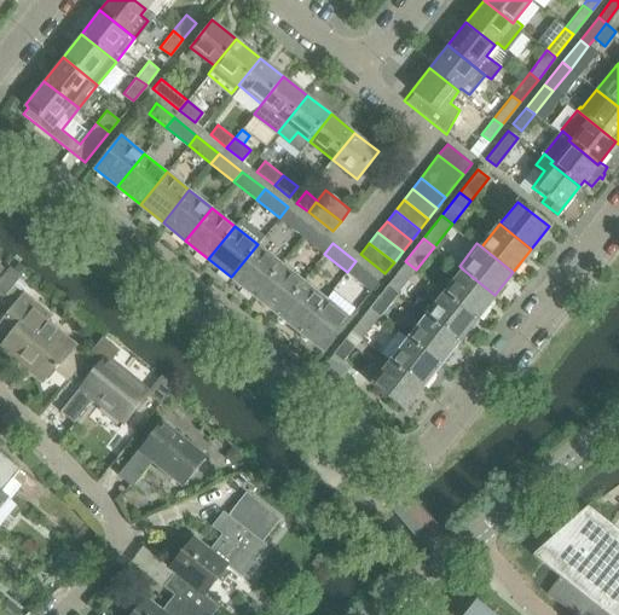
[(231,277),(253,295),(279,262),(258,244),(231,277)]
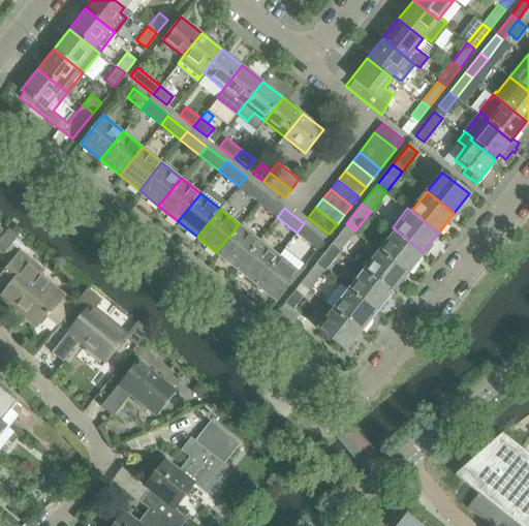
[(324,240),(304,223),(297,233),(317,248),(324,240)]
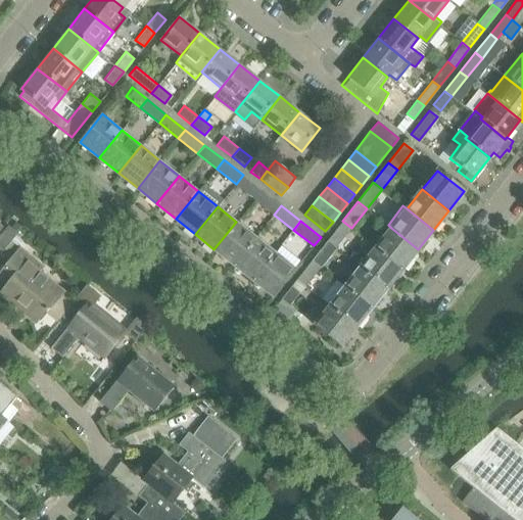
[(342,221),(327,240),(336,247),(351,228),(342,221)]
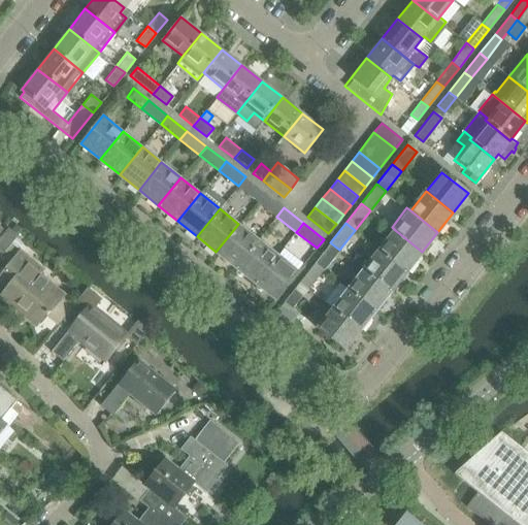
[(216,252),(235,267),(258,239),(238,224),(216,252)]
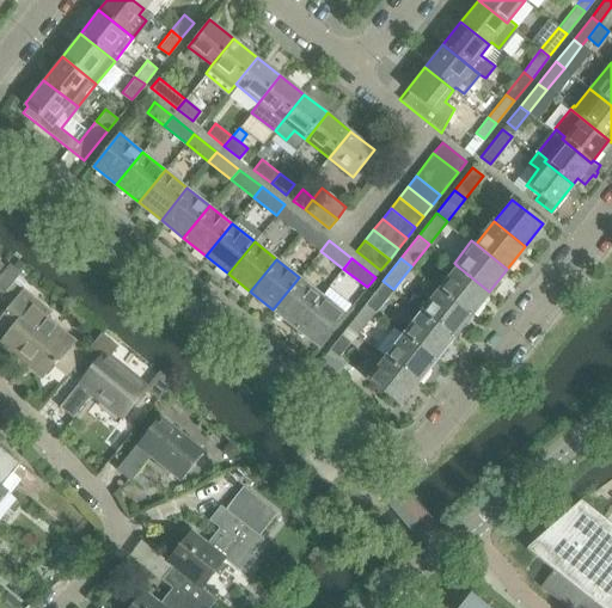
[(18,272),(20,271),(10,262),(0,272),(0,288),(4,292),(13,280),(18,272)]
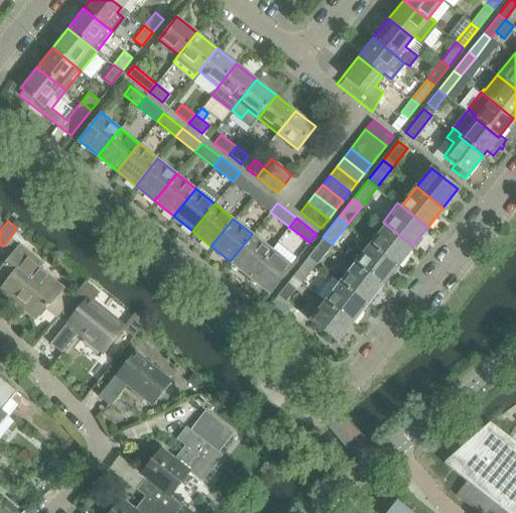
[(386,225),(371,244),(397,265),(412,246),(386,225)]
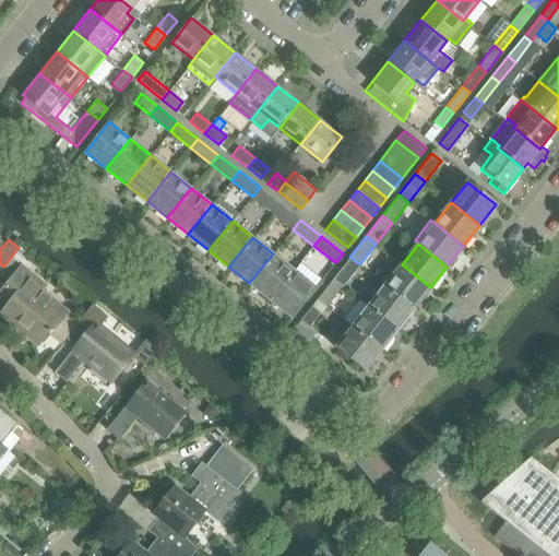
[(16,249),(12,256),(19,261),(24,256),(16,249)]
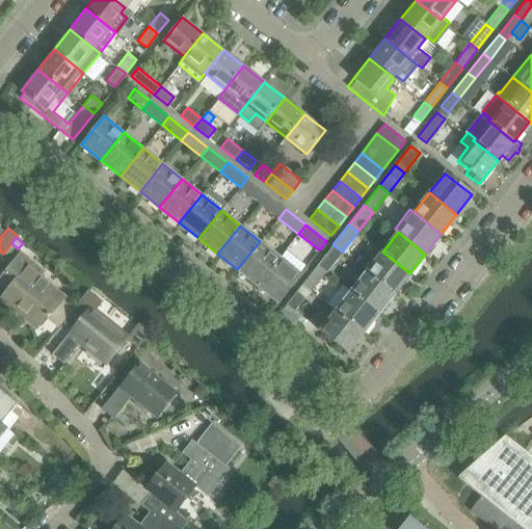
[(237,269),(257,285),(280,257),(260,241),(237,269)]
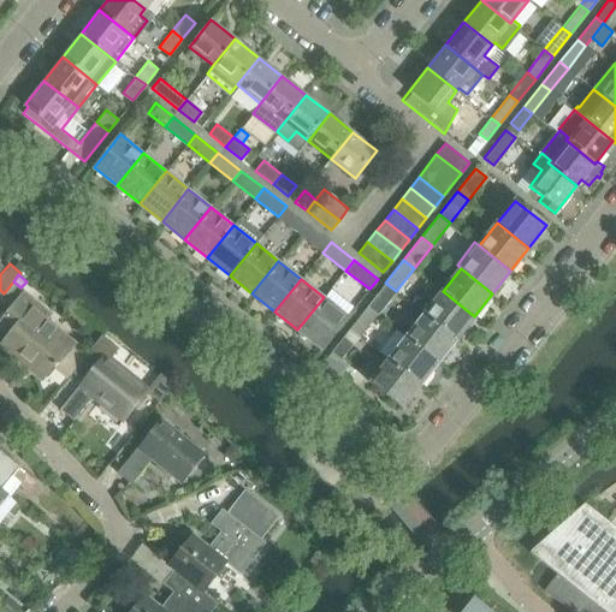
[(385,283),(367,306),(378,314),(396,291),(385,283)]
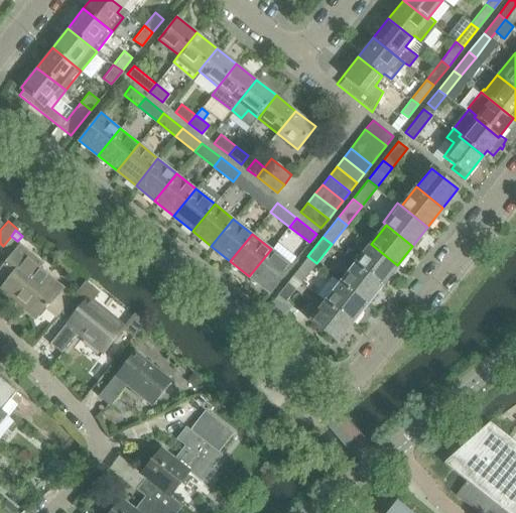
[(271,249),(249,276),(269,292),(298,256),(278,240),(271,249)]
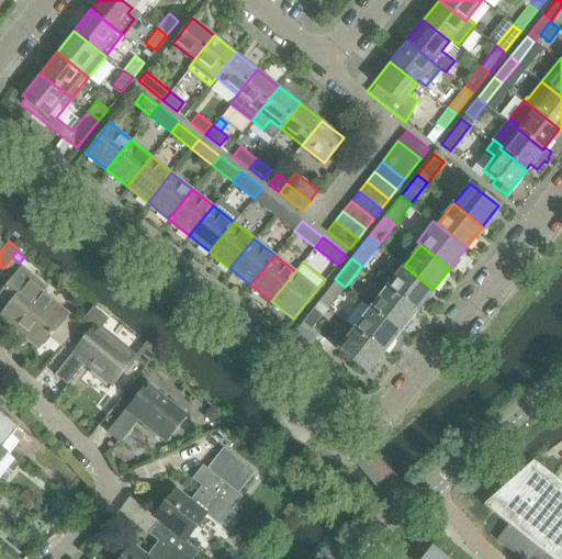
[(404,266),(388,286),(416,309),(433,289),(404,266)]
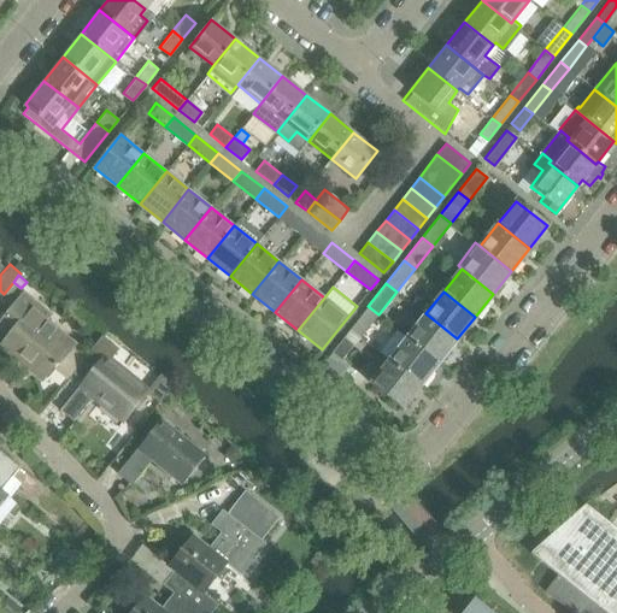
[(22,293),(0,320),(0,323),(10,332),(3,341),(27,361),(24,365),(41,378),(52,365),(54,366),(66,377),(86,354),(72,345),(74,343),(45,320),(48,314),(22,293)]
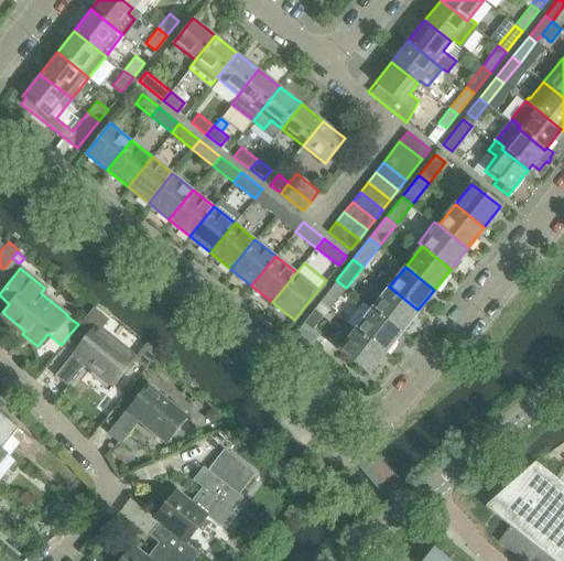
[(336,280),(320,300),(329,308),(346,288),(336,280)]
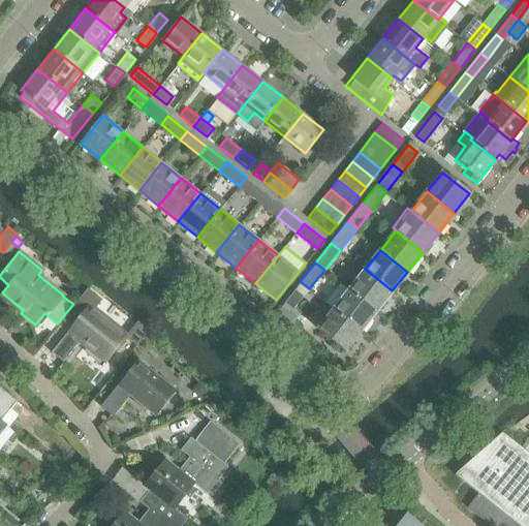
[(365,269),(348,288),(377,310),(392,290),(365,269)]
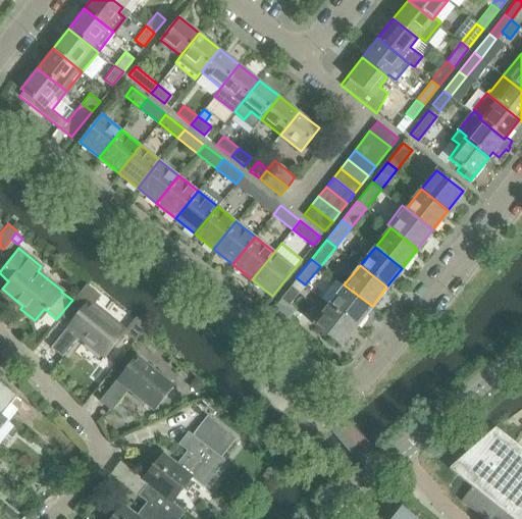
[(290,304),(305,284),(296,277),(280,297),(290,304)]
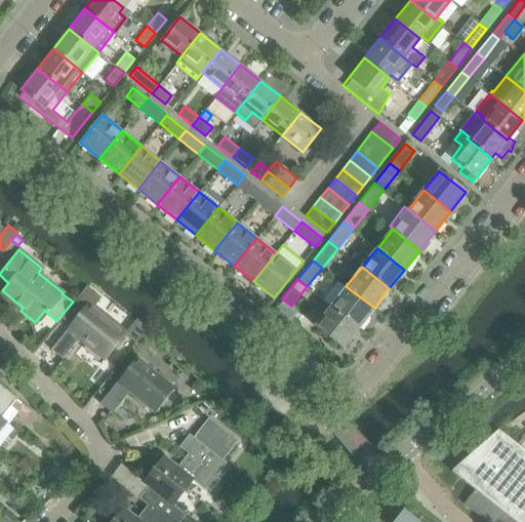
[(346,286),(330,306),(359,327),(374,308),(346,286)]
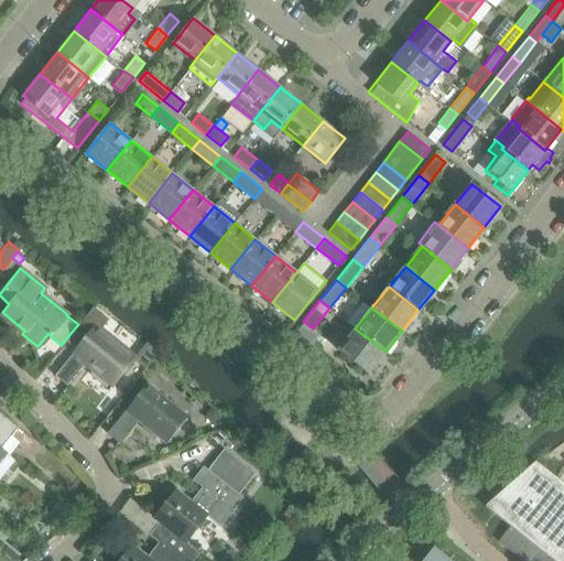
[(94,325),(54,375),(66,385),(85,363),(112,385),(134,357),(94,325)]
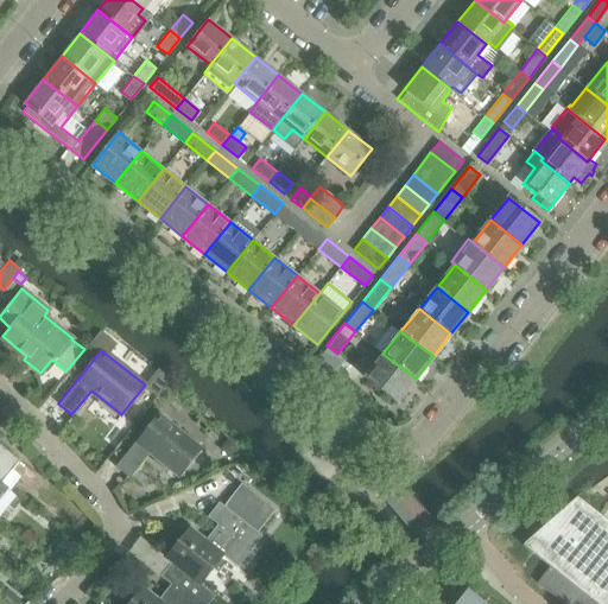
[(397,402),(416,379),(382,354),(365,376),(397,402)]
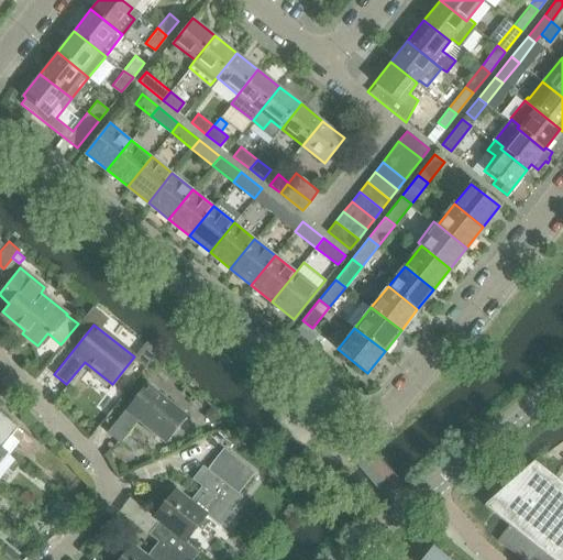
[(138,353),(134,357),(145,366),(157,350),(146,341),(136,353),(138,353)]
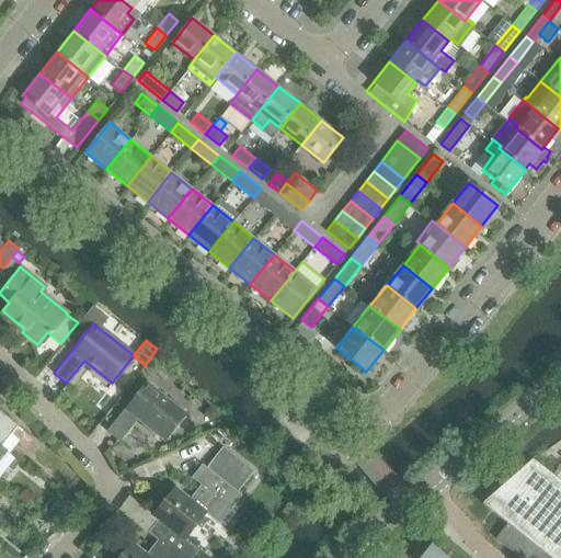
[(164,440),(186,413),(146,380),(106,430),(118,440),(137,418),(164,440)]
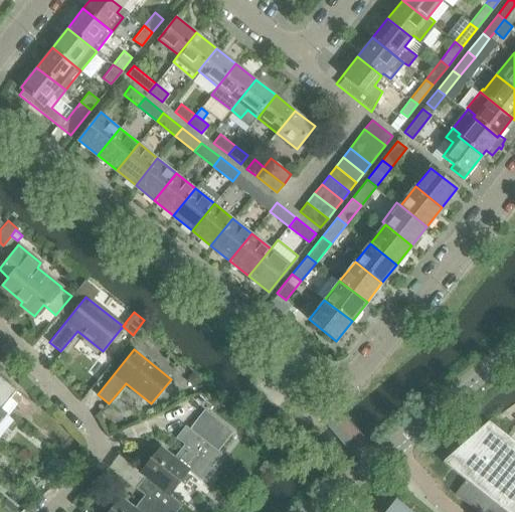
[(194,368),(189,375),(190,382),(197,387),(204,377),(205,376),(198,371),(194,368)]
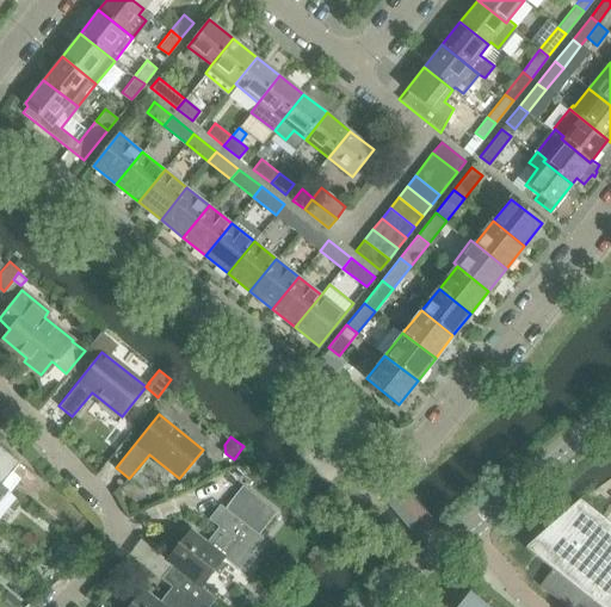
[(0,484),(7,490),(16,479),(10,474),(18,464),(0,450),(0,484)]
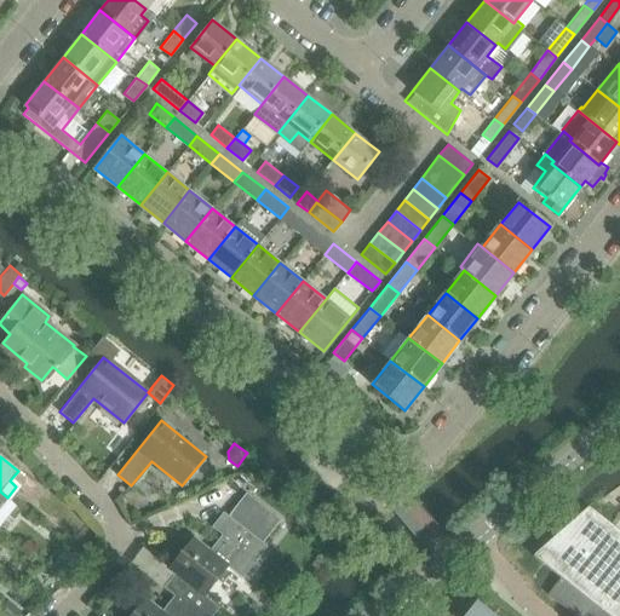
[(619,615),(619,530),(589,506),(533,554),(561,576),(547,592),(577,615),(619,615)]
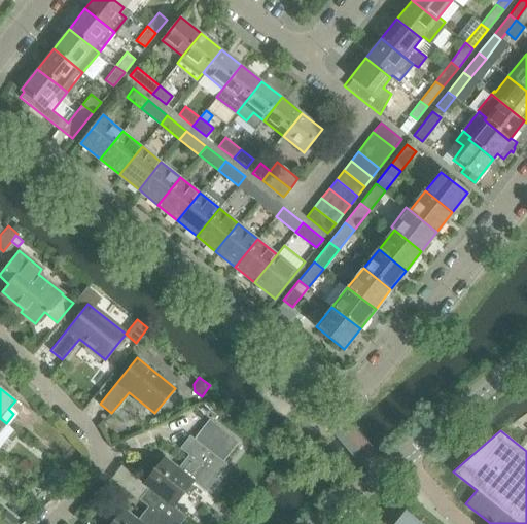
[(226,463),(215,454),(222,446),(209,434),(202,444),(189,434),(180,447),(188,453),(178,466),(166,456),(144,483),(149,487),(170,503),(190,478),(206,489),(226,463)]
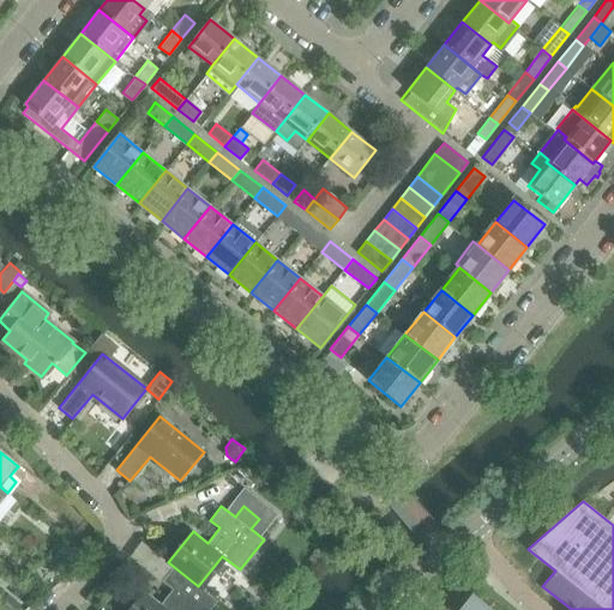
[(295,573),(304,560),(294,554),(286,567),(295,573)]
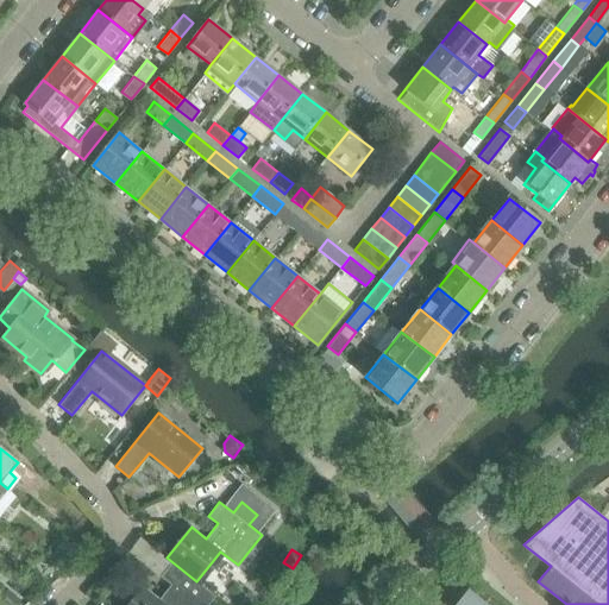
[(196,581),(173,562),(161,577),(171,585),(159,600),(143,587),(129,604),(206,604),(214,596),(196,581)]
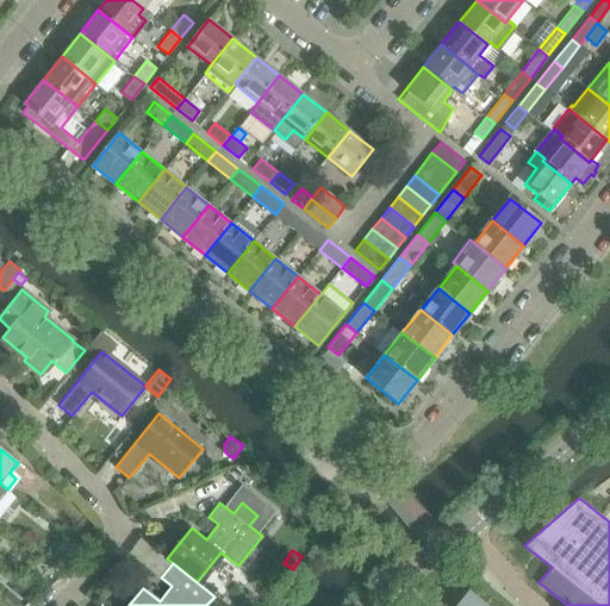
[(487,605),(470,592),(458,605),(487,605)]
